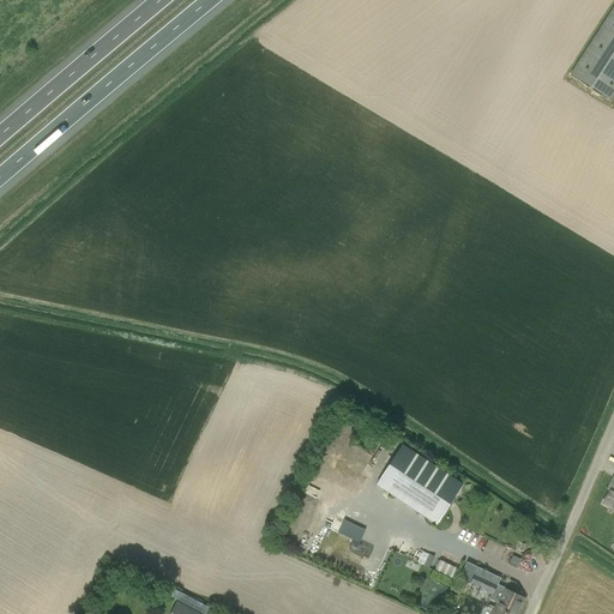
[(613,7),(571,77),(612,103),(613,100),(613,7)]
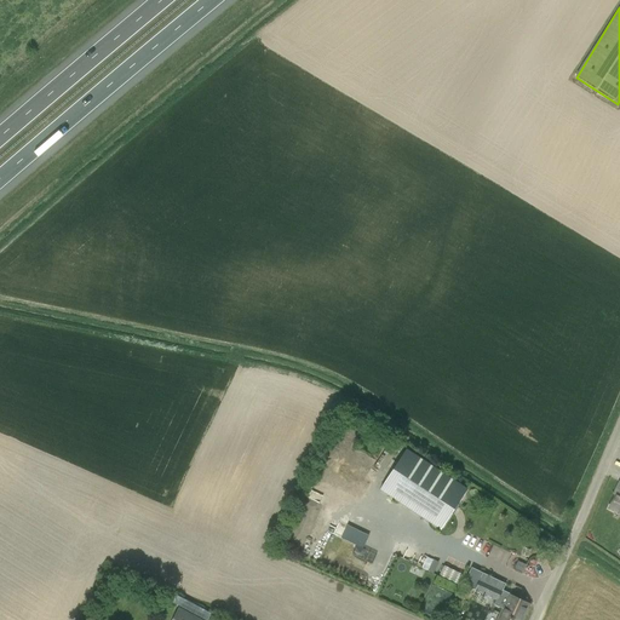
[(403,454),(379,491),(428,521),(440,530),(452,512),(457,505),(468,489),(445,474),(406,449),(403,454)]
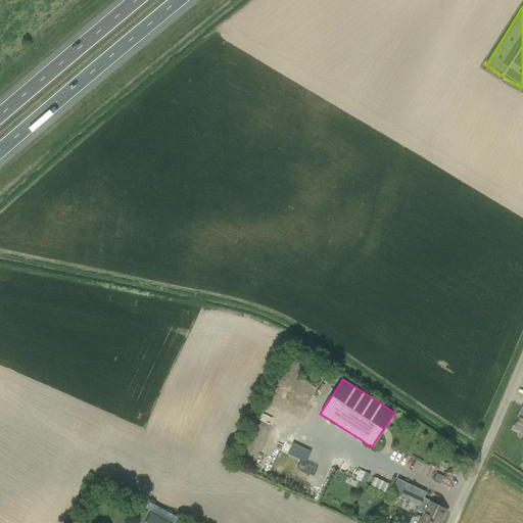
[(522,407),(518,417),(519,418),(513,429),(522,433),(522,407)]
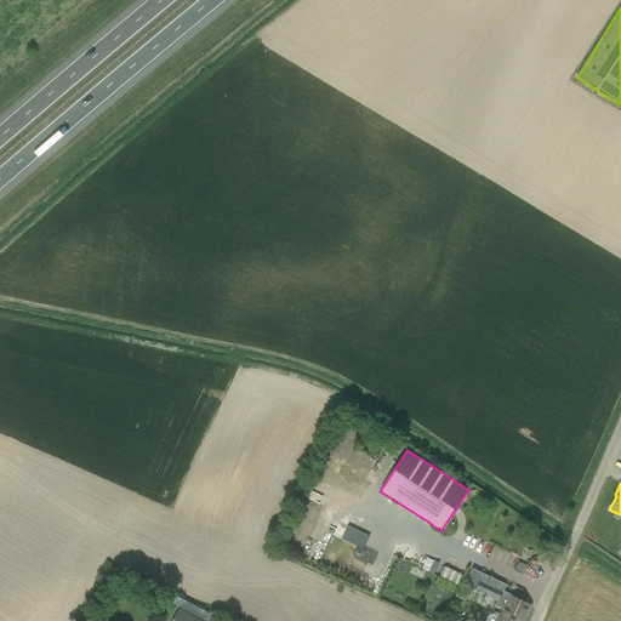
[(312,523),(323,500),(311,495),(301,518),(312,523)]
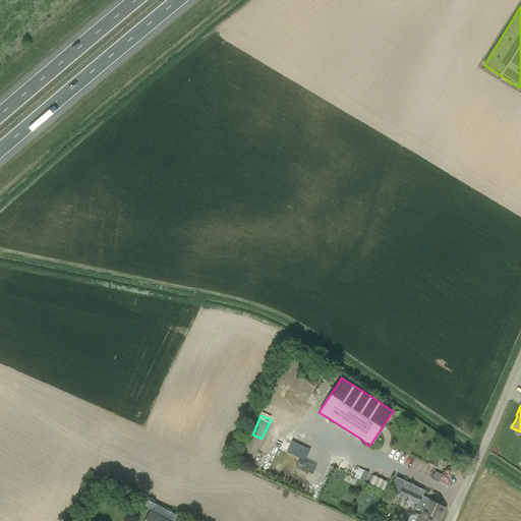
[(314,466),(309,464),(312,456),(313,457),(317,449),(305,444),(296,467),(311,473),(314,466)]
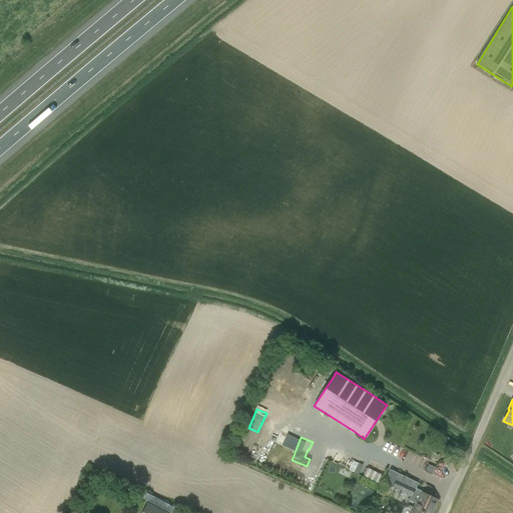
[(354,472),(359,474),(362,464),(358,463),(354,472)]
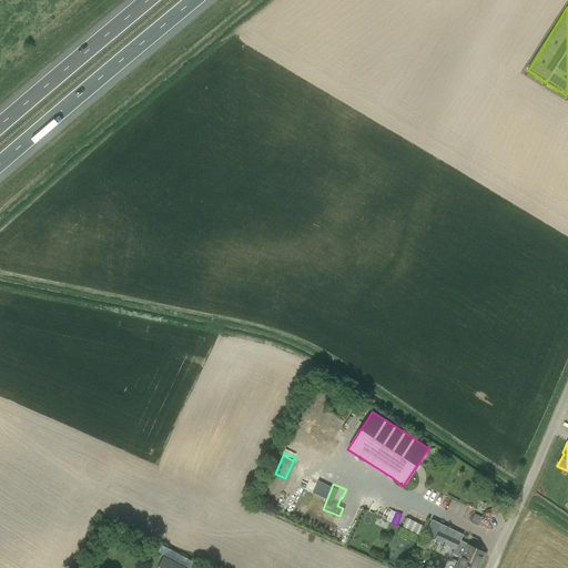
[(474,514),(470,521),(477,525),(480,517),(474,514)]
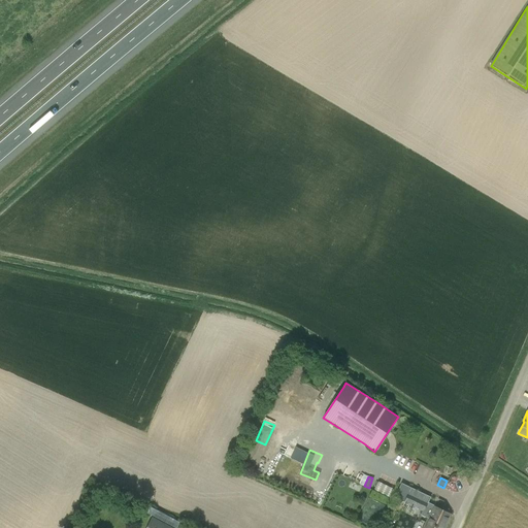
[(376,483),(374,491),(384,492),(385,485),(376,483)]
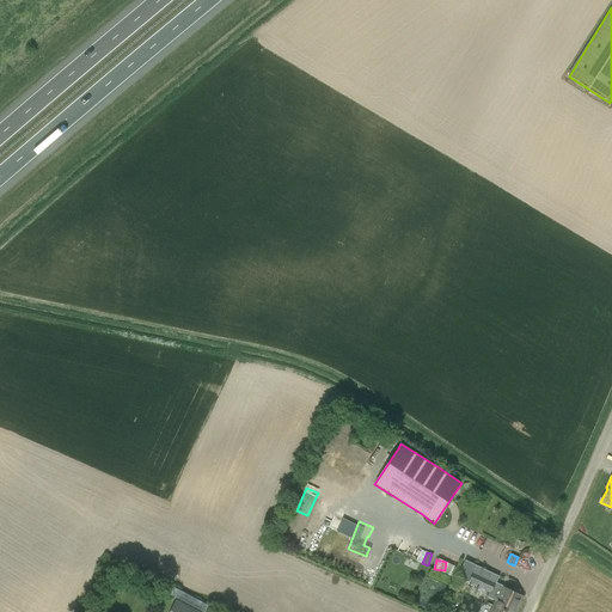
[(514,611),(521,597),(502,588),(495,583),(497,576),(465,561),(458,576),(490,593),(489,597),(496,600),(490,611),(514,611)]
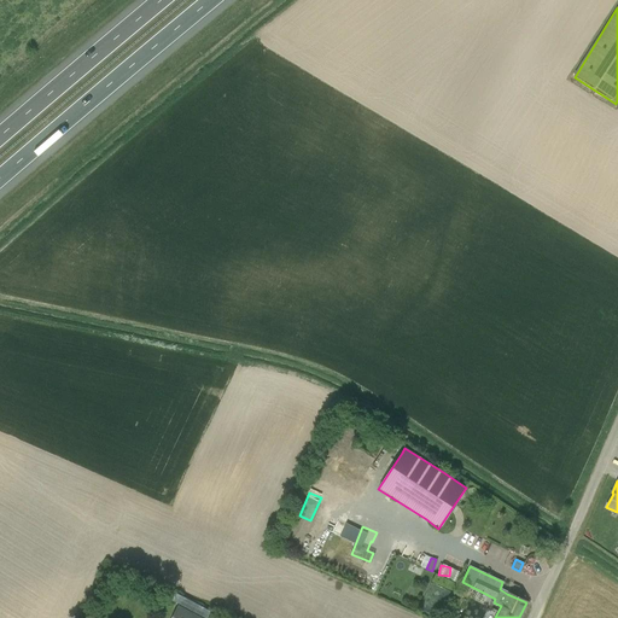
[(203,617),(178,605),(170,617),(203,617)]
